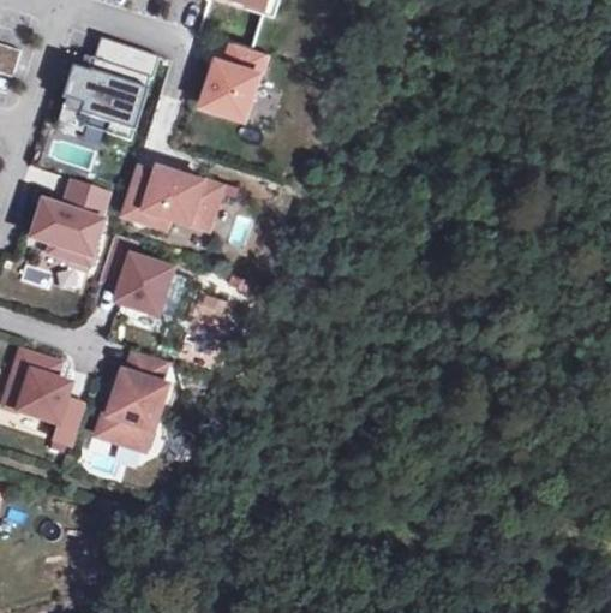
[(70,81),(61,108),(87,115),(108,123),(106,132),(130,140),(150,77),(151,78),(159,55),(101,37),(94,58),(89,71),(79,69),(72,66),(69,81),(70,81)]
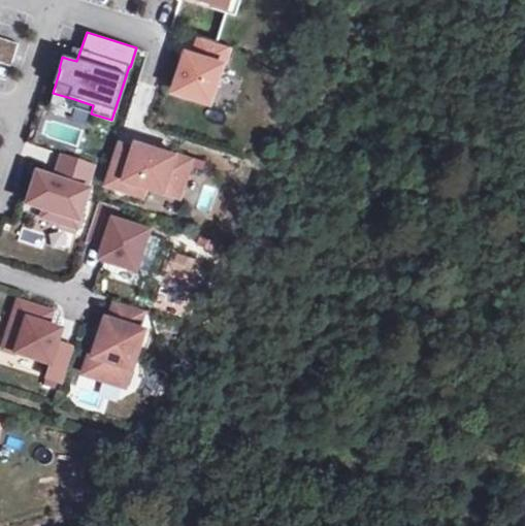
[(190,52),(176,91),(212,103),(230,45),(201,36),(196,54),(190,52)]
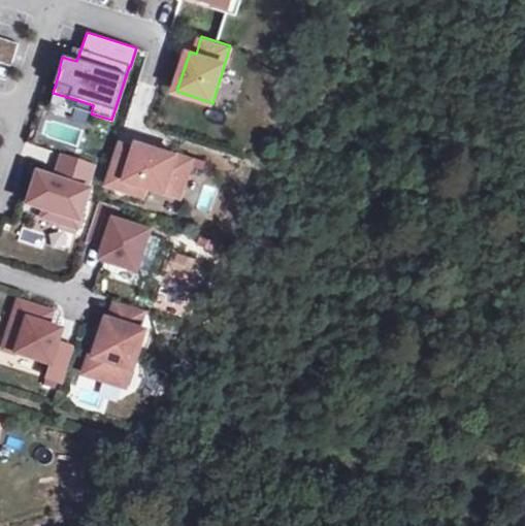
[(0,62),(9,65),(17,42),(0,37),(0,62)]
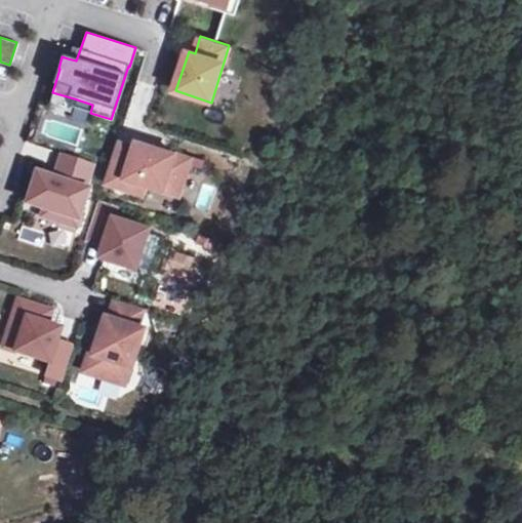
[(80,49),(72,47),(68,58),(76,61),(80,49)]
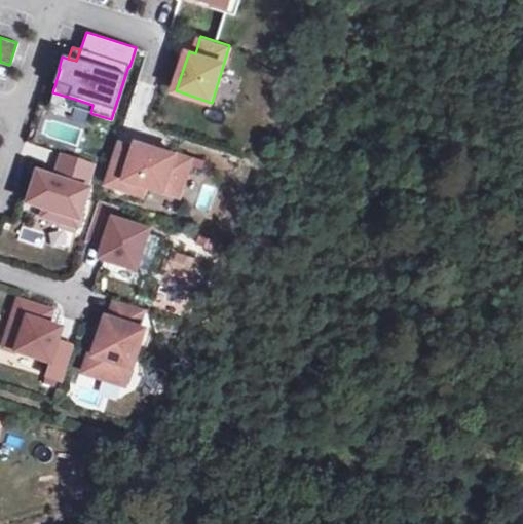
[(52,92),(48,106),(70,113),(74,99),(52,92)]
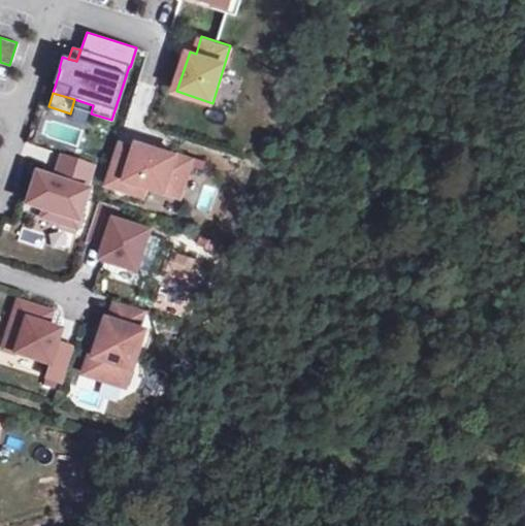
[(113,156),(133,162),(138,149),(118,141),(113,156)]
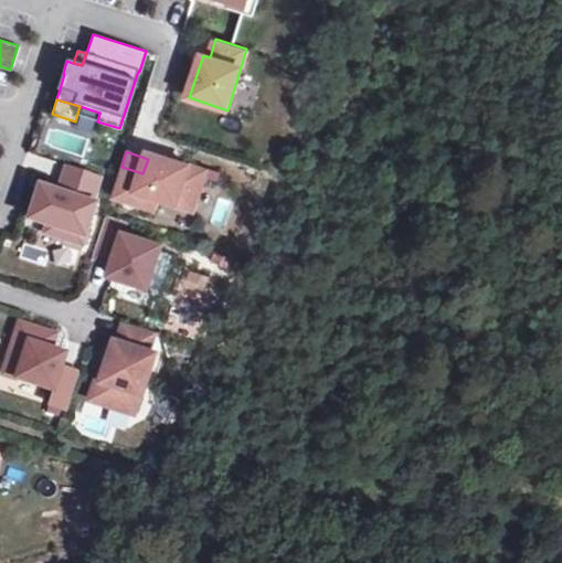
[(192,210),(205,171),(149,152),(148,159),(142,173),(122,167),(113,195),(154,209),(157,198),(192,210)]
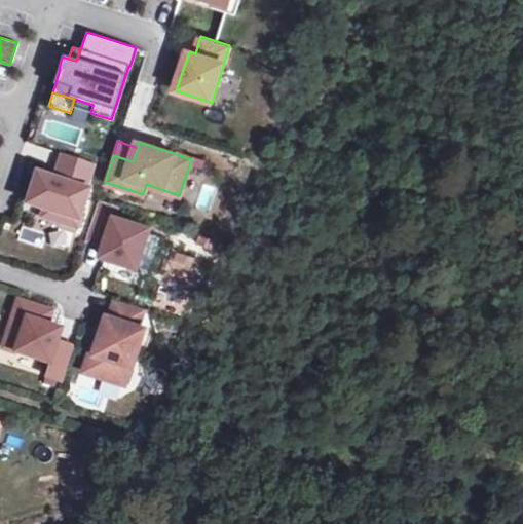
[(92,162),(62,152),(53,178),(36,172),(27,203),(43,209),(60,214),(58,221),(76,227),(88,188),(84,187),(92,162)]
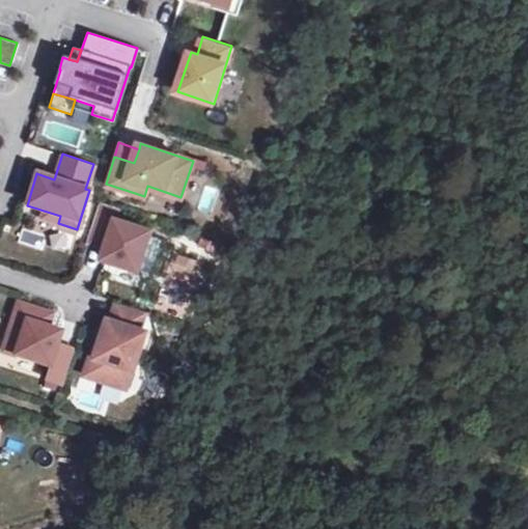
[(139,270),(151,229),(116,218),(119,207),(100,201),(87,242),(105,248),(102,258),(139,270)]
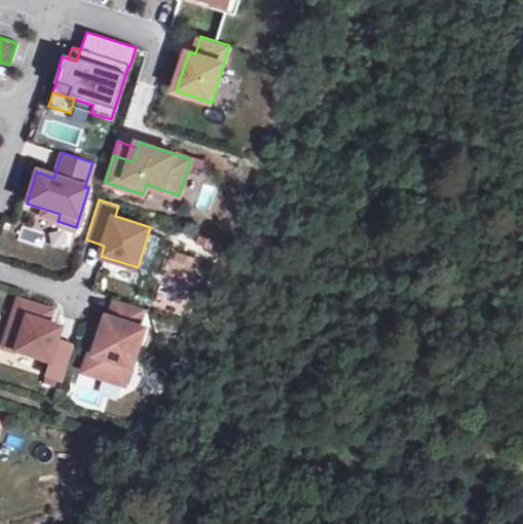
[(60,214),(43,209),(40,216),(58,221),(60,214)]
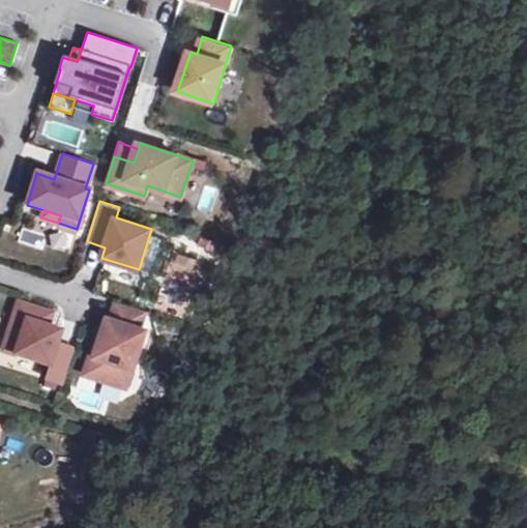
[(91,353),(85,373),(126,385),(132,367),(135,368),(146,329),(139,327),(145,310),(116,300),(111,319),(108,318),(103,335),(96,355),(91,353)]
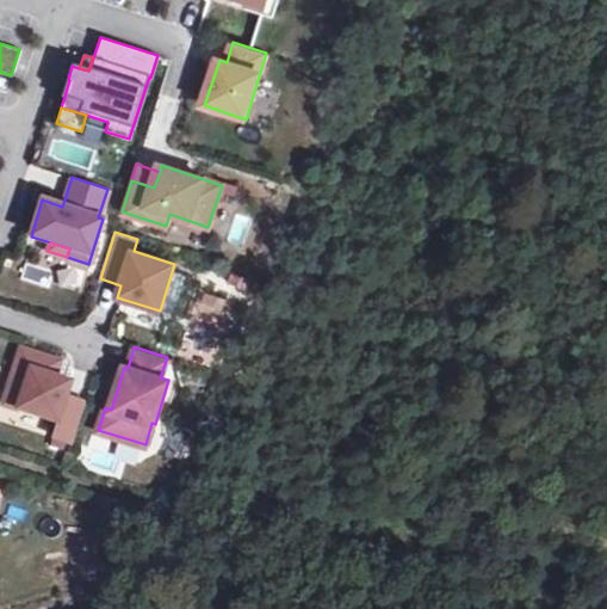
[(64,397),(69,381),(54,376),(59,361),(20,349),(7,391),(23,397),(18,408),(56,422),(51,436),(73,443),(85,404),(64,397)]
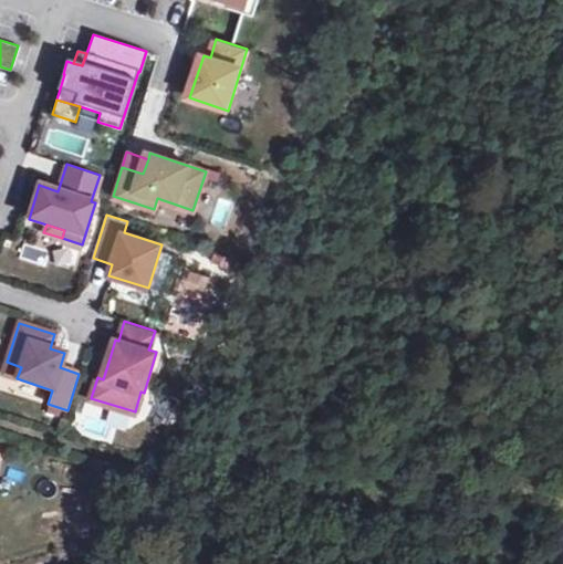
[(104,357),(97,377),(103,379),(110,358),(104,357)]
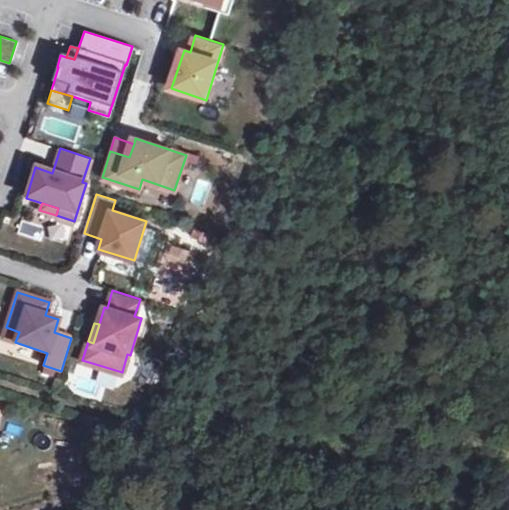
[(15,342),(19,332),(6,327),(2,338),(15,342)]
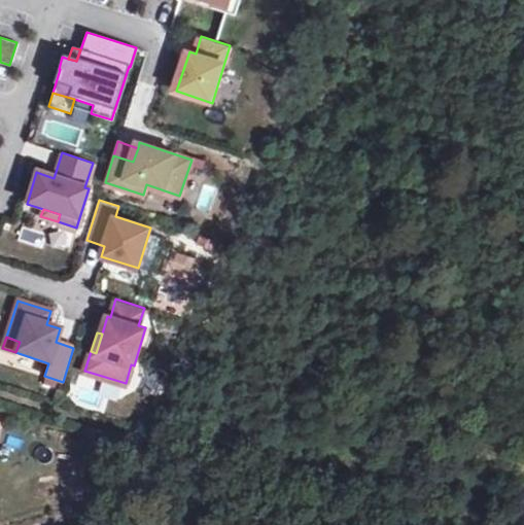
All buildings are outlined.
